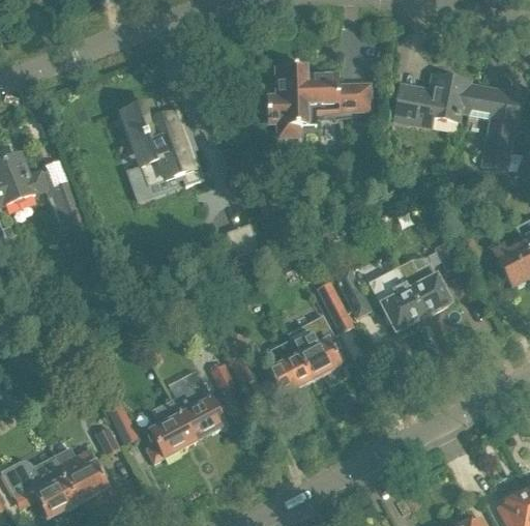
[(311,71),(311,63),(281,63),(281,91),(271,92),(272,118),(282,118),(282,132),(302,132),(302,121),(320,121),(319,101),(347,100),(347,109),(375,108),(375,107),(373,107),(373,95),(375,95),(375,94),(373,94),(373,83),(375,83),(375,82),(342,83),(342,70),(311,71)]
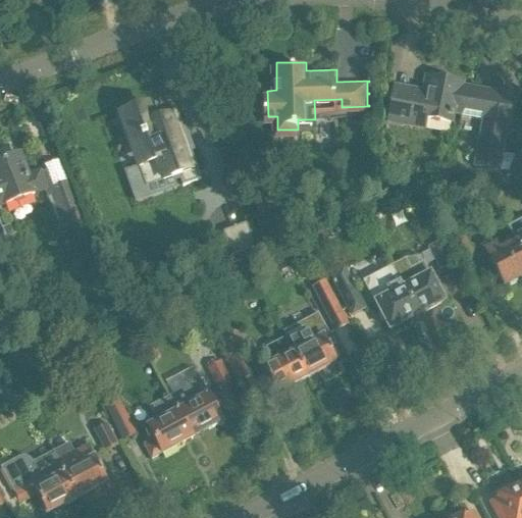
[(464,81),(465,78),(427,70),(424,87),(393,81),(386,120),(425,127),(428,114),(452,118),(453,112),(462,113),(462,108),(474,86),(473,86),(474,84),(467,83),(464,81)]
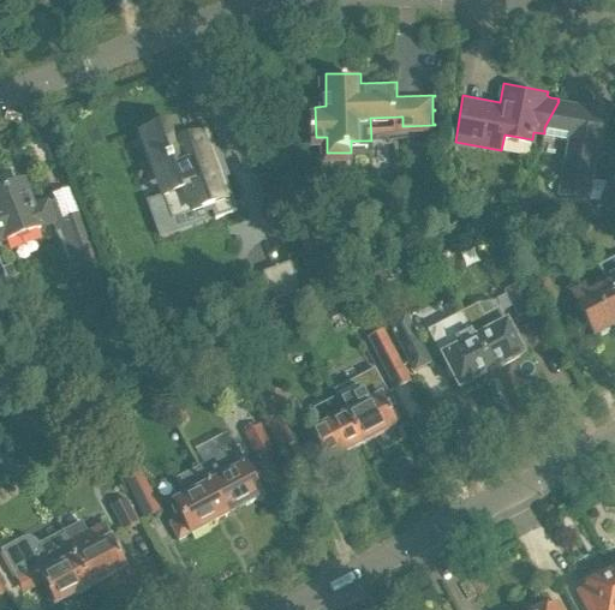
[(544,127),(544,133),(567,138),(556,192),(587,198),(589,197),(598,198),(596,204),(614,213),(614,177),(609,174),(607,180),(592,177),(598,141),(599,142),(607,102),(589,99),(587,103),(559,99),(557,101),(559,101),(544,127)]
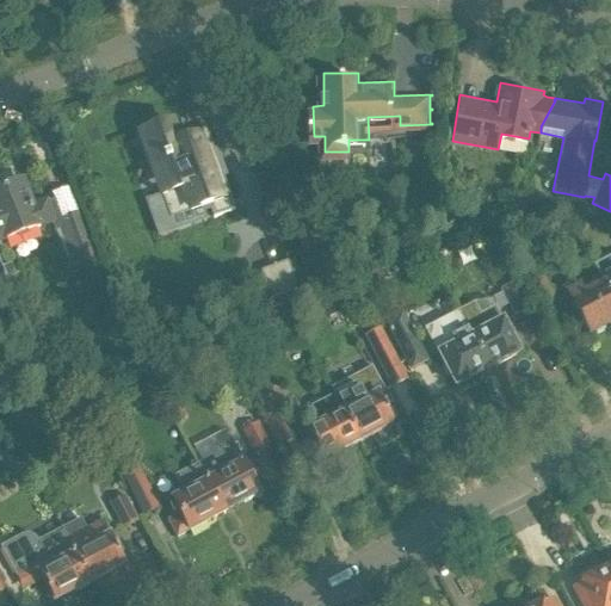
[(187,135),(179,137),(172,117),(139,128),(150,160),(160,156),(161,160),(172,156),(180,180),(160,187),(171,217),(210,203),(215,214),(236,206),(207,123),(186,130),(187,135)]
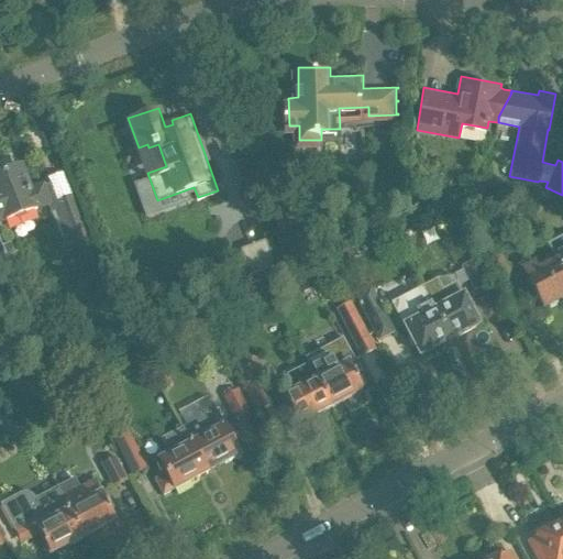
[(20,163),(0,171),(0,217),(2,216),(3,218),(46,201),(50,210),(52,210),(61,232),(67,230),(55,198),(58,197),(52,181),(30,189),(20,163)]
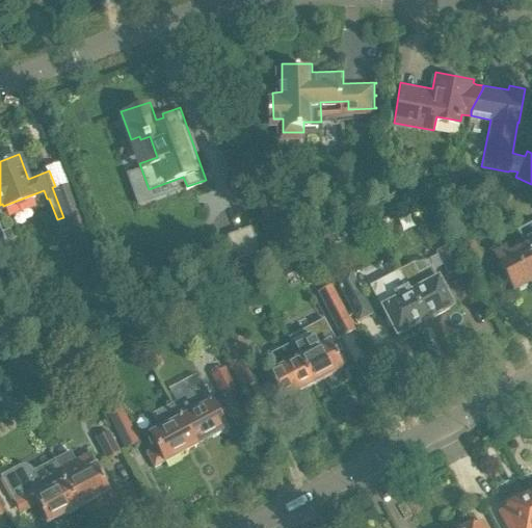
[(82,221),(67,182),(55,186),(52,187),(63,217),(68,227),(82,221)]
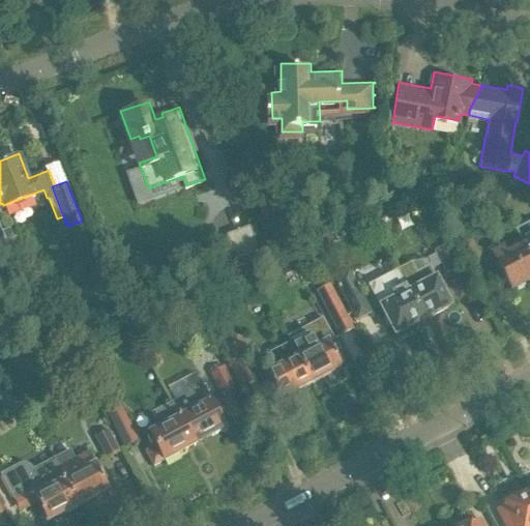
[(259,221),(269,217),(265,203),(255,205),(259,221)]
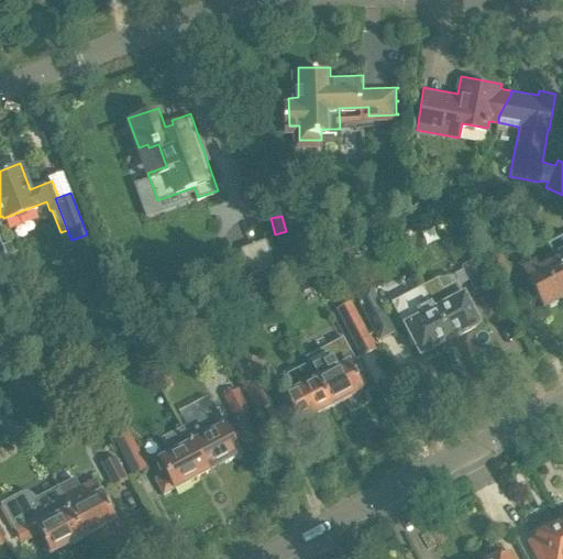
[(562,231),(545,241),(555,260),(562,274),(562,231)]
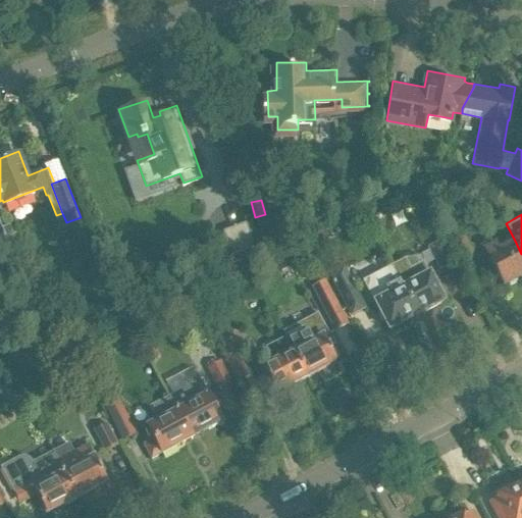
[(224,229),(231,251),(253,244),(246,222),(224,229)]
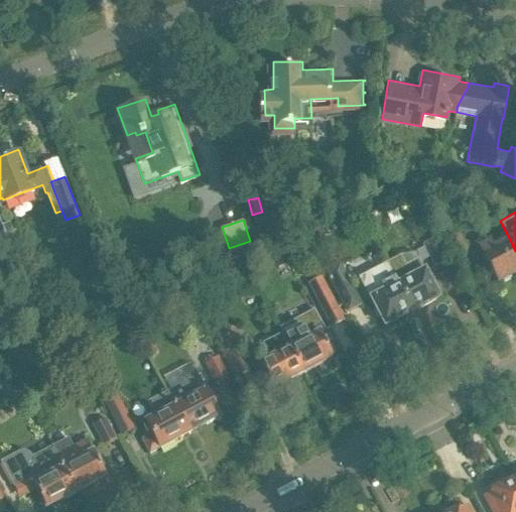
[(10,222),(1,225),(5,236),(14,232),(10,222)]
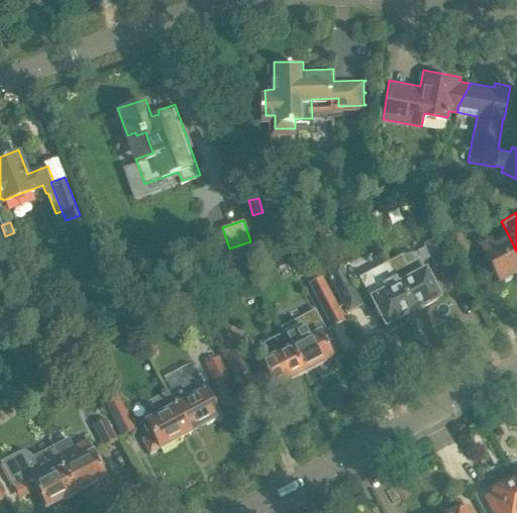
[(423,242),(435,265),(452,257),(440,233),(423,242)]
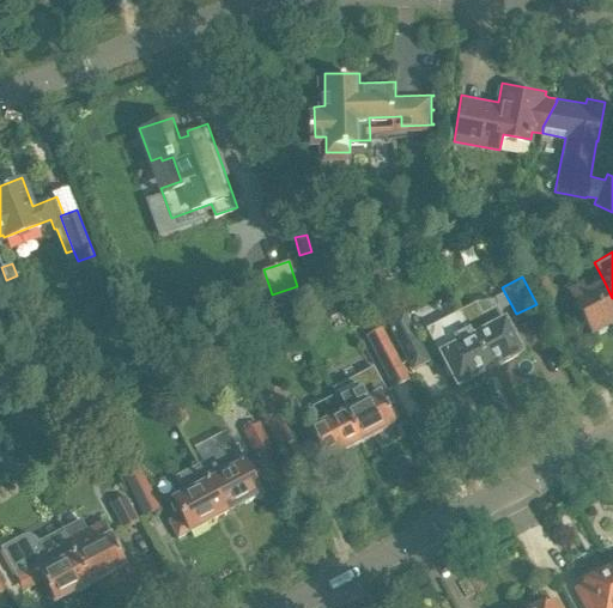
[(592,334),(612,321),(612,298),(605,283),(586,293),(581,284),(569,291),(592,334)]
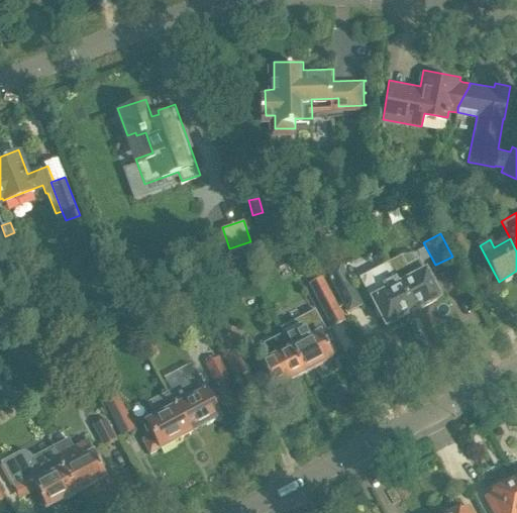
[(407,264),(401,253),(387,261),(412,310),(440,296),(420,257),(407,264)]
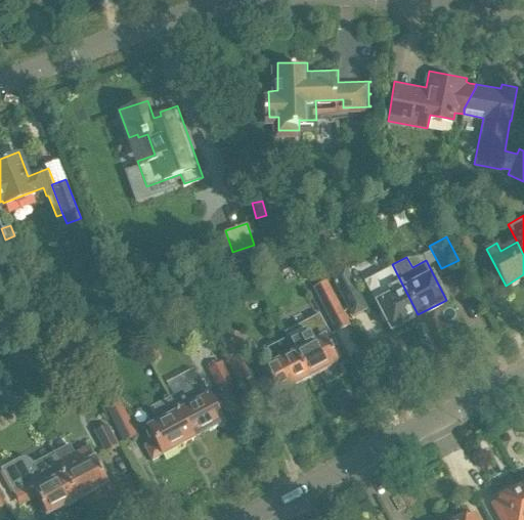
[(351,315),(367,307),(345,263),(330,271),(351,315)]
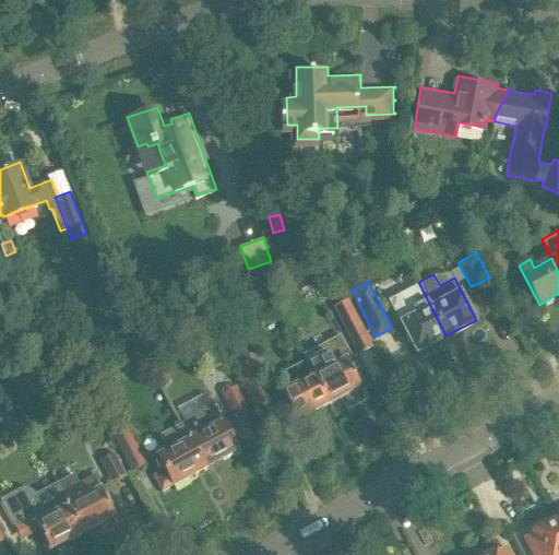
[(416,352),(445,335),(418,282),(389,297),(401,321),(416,352)]
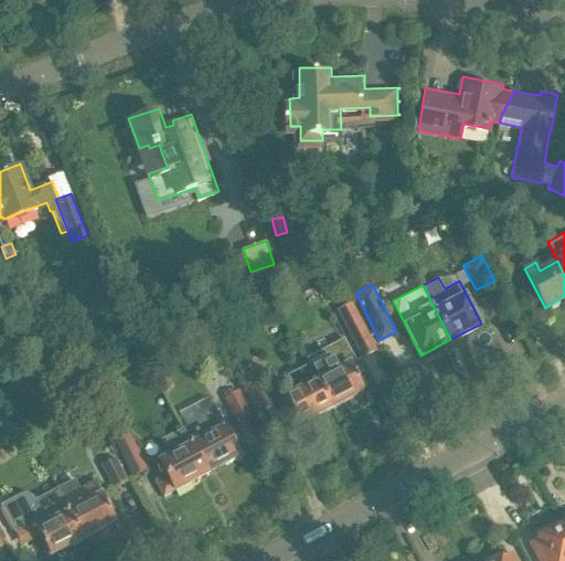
[(337,307),(362,356),(376,347),(352,299),(337,307)]
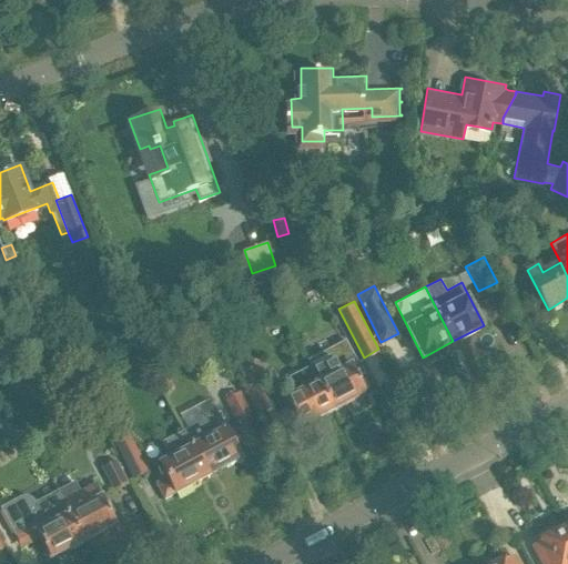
[(234,364),(259,412),(273,405),(260,379),(263,368),(259,359),(249,356),(234,364)]
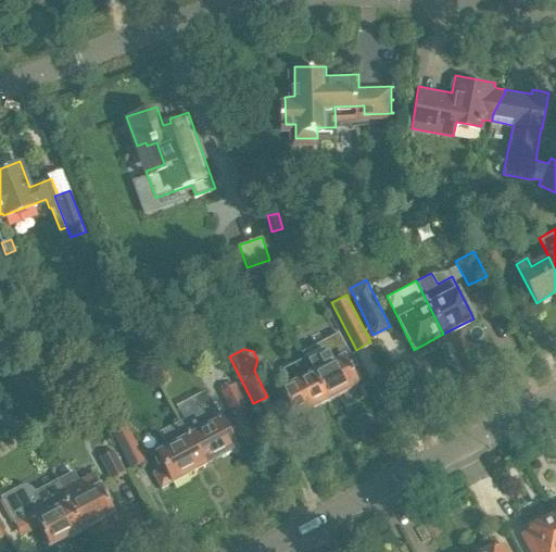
[(350,367),(354,364),(346,349),(330,356),(328,353),(319,358),(319,355),(308,361),(315,372),(313,373),(327,400),(358,383),(350,367)]
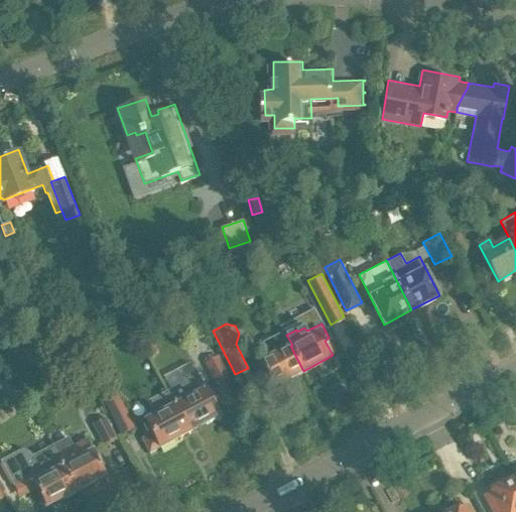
[(272,387),(303,371),(290,346),(282,331),(263,341),(270,355),(259,361),(272,387)]
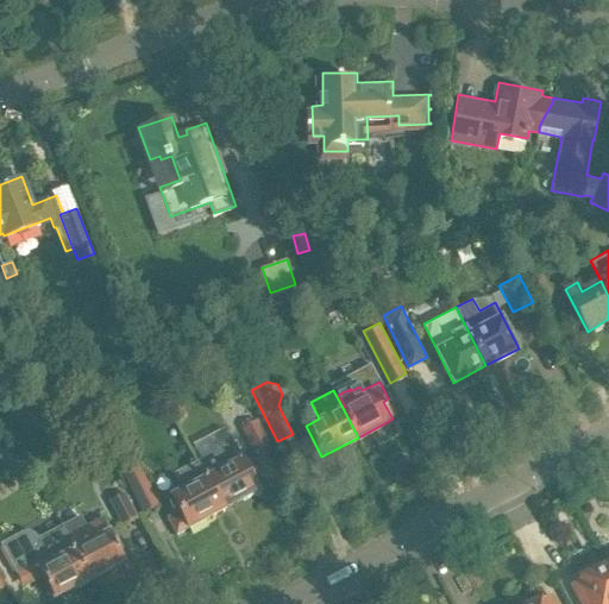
[(61,431),(79,431),(80,415),(62,414),(61,431)]
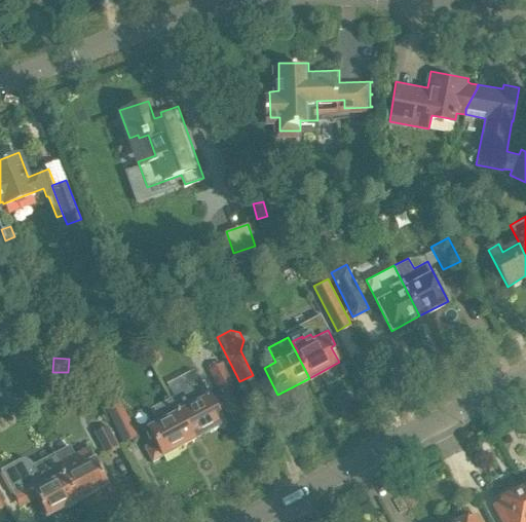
[(221,389),(232,383),(221,362),(209,368),(221,389)]
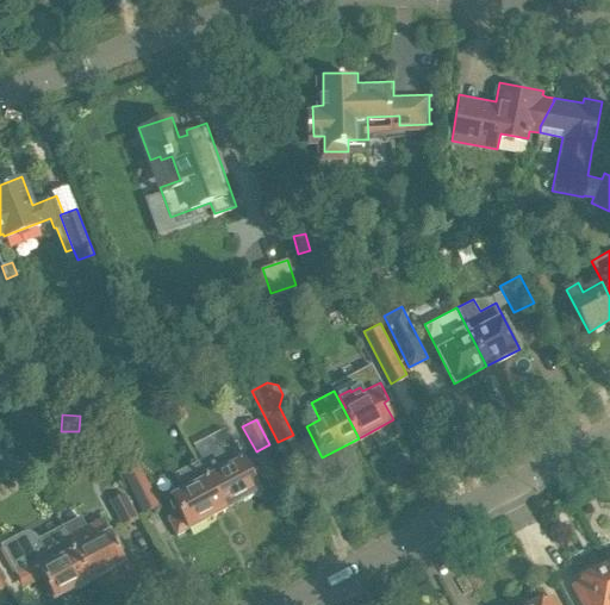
[(198,460),(223,509),(259,491),(259,490),(271,484),(261,466),(249,472),(234,443),(217,451),(216,450),(198,460)]
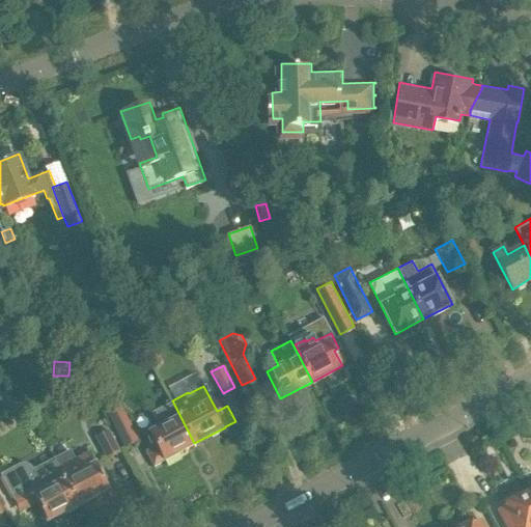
[(160,426),(148,433),(156,445),(145,450),(154,465),(163,460),(194,443),(172,400),(151,411),(160,426)]
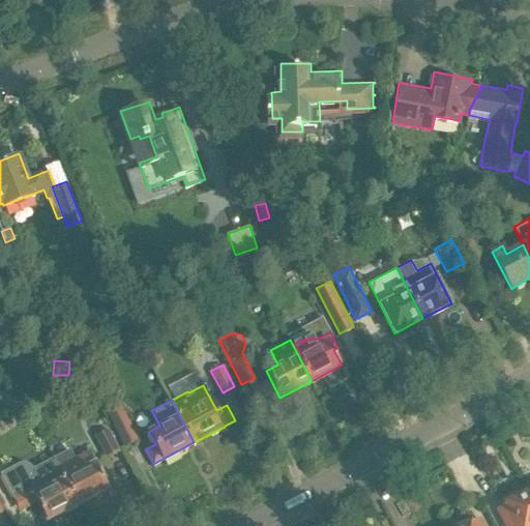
[(139,437),(120,403),(107,410),(124,444),(139,437)]
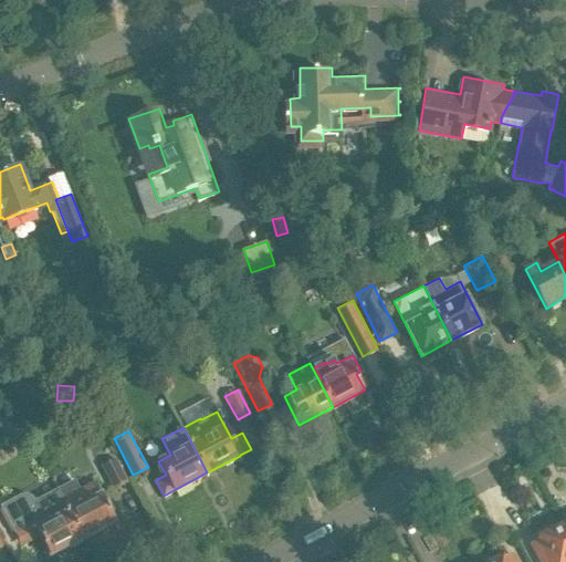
[(128,480),(115,456),(101,464),(113,488),(128,480)]
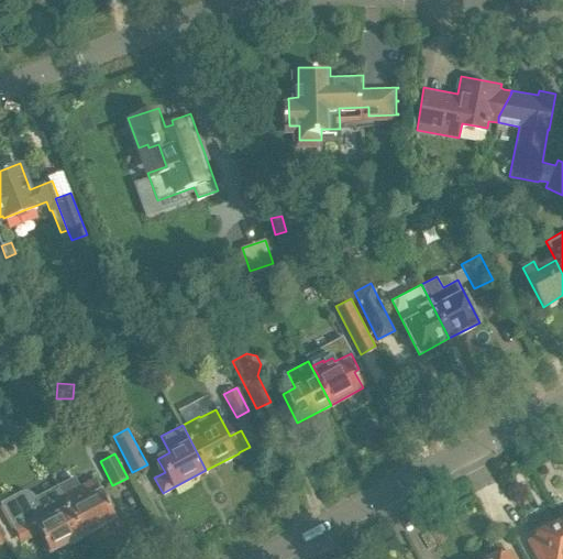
[(74,475),(56,484),(66,503),(83,536),(114,518),(101,491),(99,492),(94,480),(80,486),(74,475)]
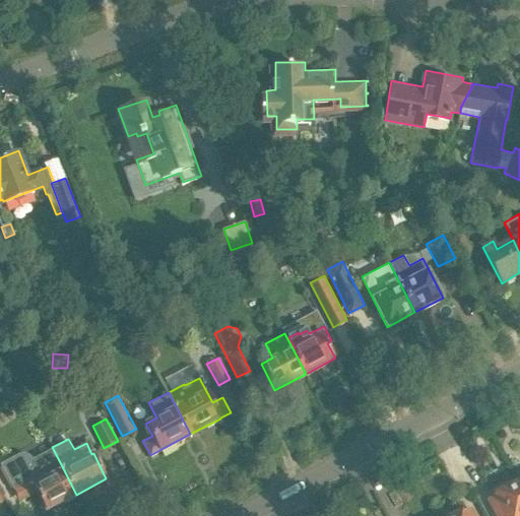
[(20,500),(35,492),(45,511),(76,495),(61,464),(52,447),(33,457),(31,456),(30,454),(28,453),(25,452),(21,452),(19,452),(1,461),(20,500)]
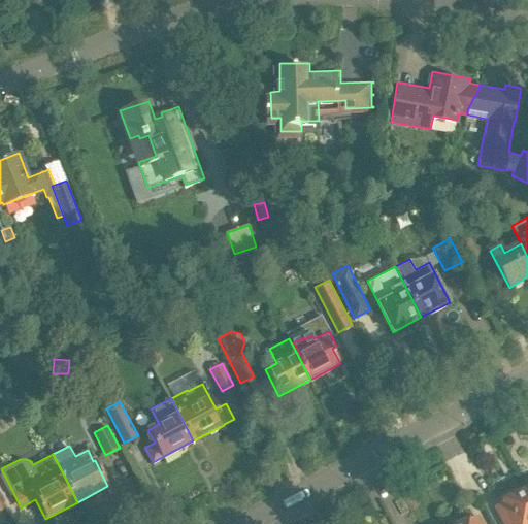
[(508,499),(496,505),(505,523),(527,523),(527,496),(525,490),(520,493),(516,491),(508,495),(508,499)]
